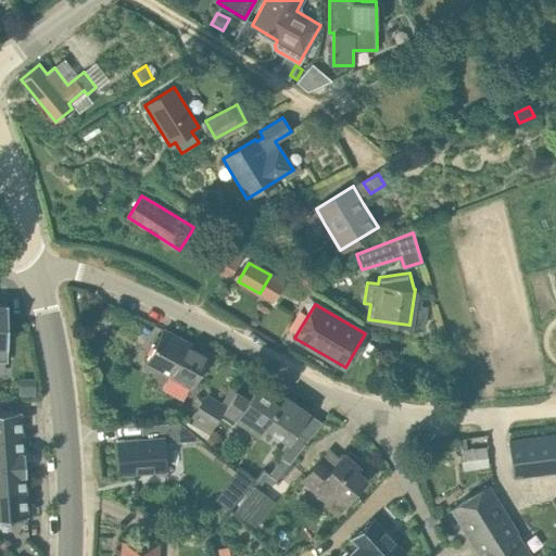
[(191,388),(210,354),(164,330),(146,363),(191,388)]
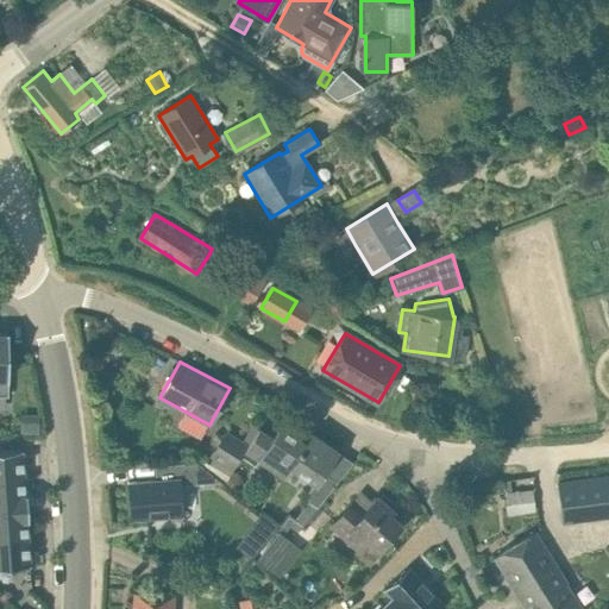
[(38,419),(22,419),(22,432),(38,432),(38,419)]
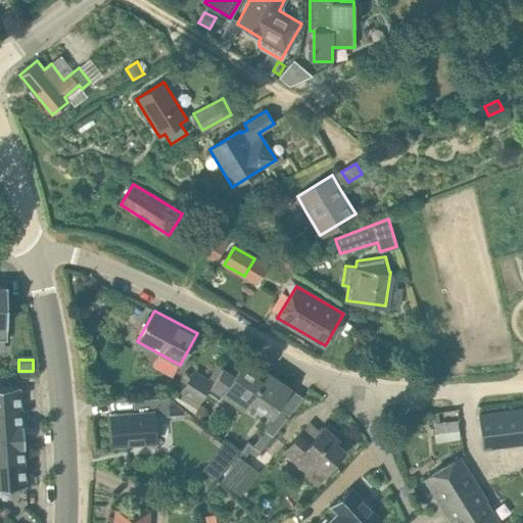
[(263,379),(257,376),(241,365),(234,375),(222,367),(212,381),(214,381),(207,392),(219,399),(222,394),(243,409),(269,372),(268,372),(263,379)]
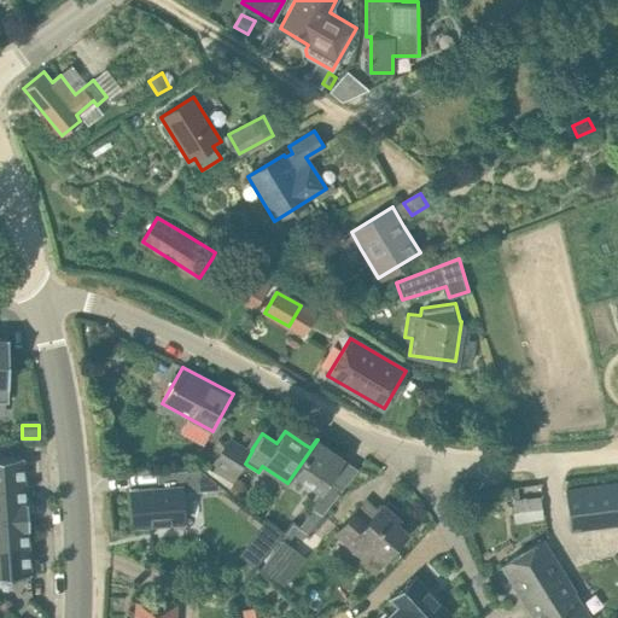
[(229,436),(213,464),(216,465),(234,477),(244,462),(252,450),(229,436)]
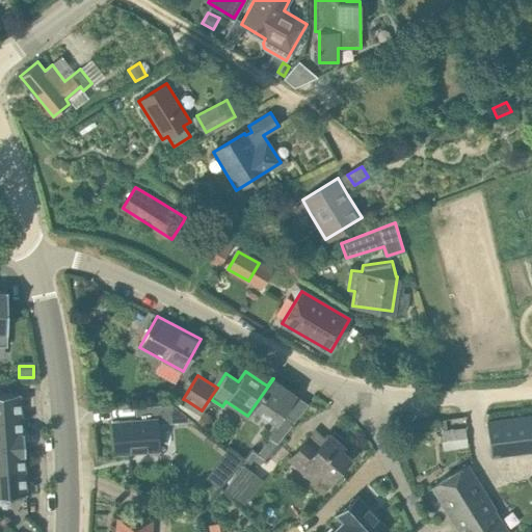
[(273,378),(253,407),(254,408),(255,408),(274,422),(265,435),(269,439),(276,444),(295,421),(283,413),(294,395),(295,394),(273,378)]
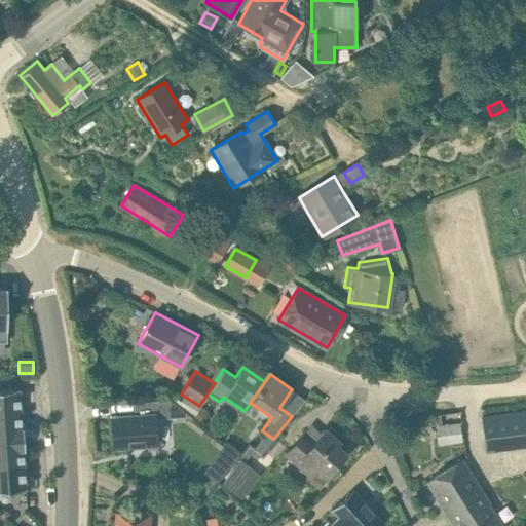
[(0,389),(0,415),(21,414),(20,388),(0,389)]
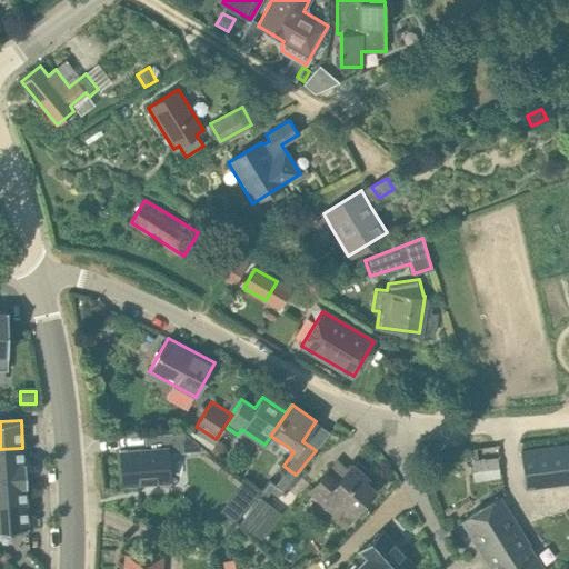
[(146,448),(119,450),(122,485),(169,480),(167,453),(187,452),(185,431),(155,435),(156,447),(146,448)]
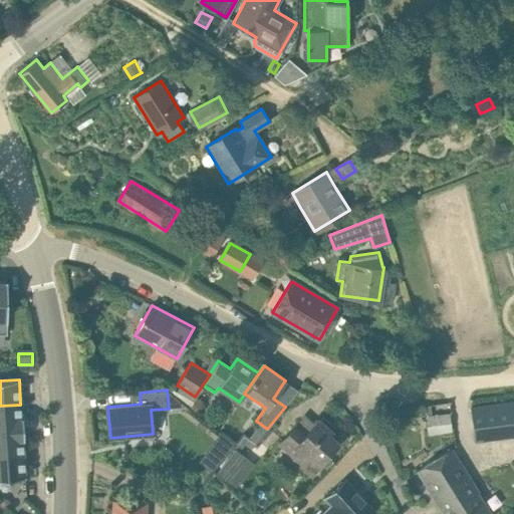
[(195,397),(189,407),(195,411),(202,402),(195,397)]
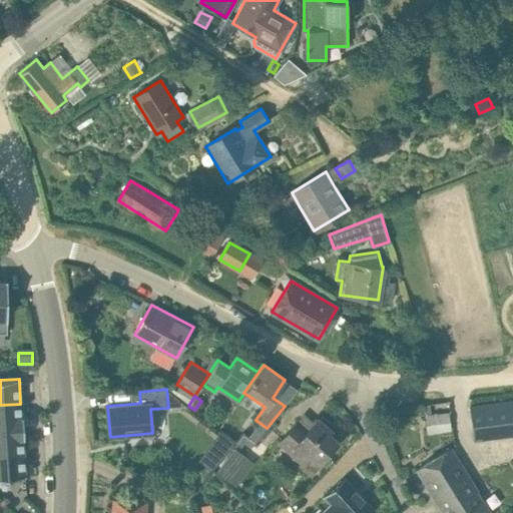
[(512,400),(470,406),(475,440),(512,435),(512,400)]
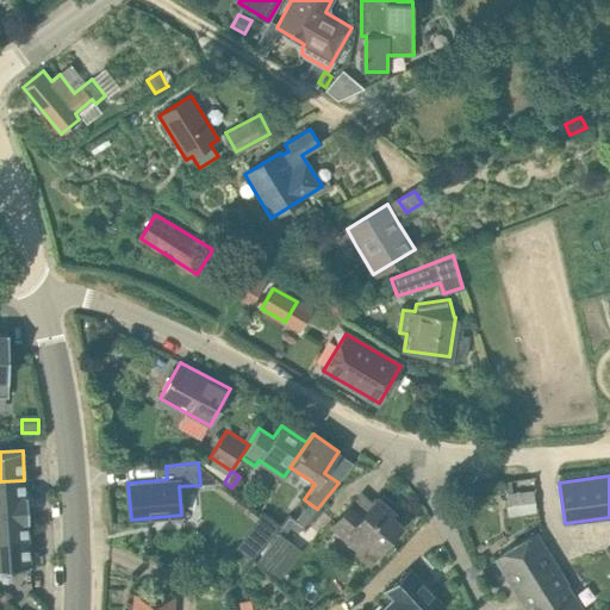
[(24,480),(0,481),(0,510),(27,509),(26,496),(25,496),(24,480)]
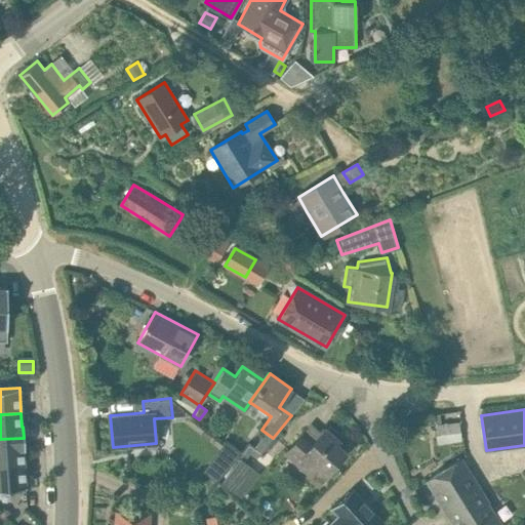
[(459,421),(434,425),(437,444),(461,441),(459,421)]
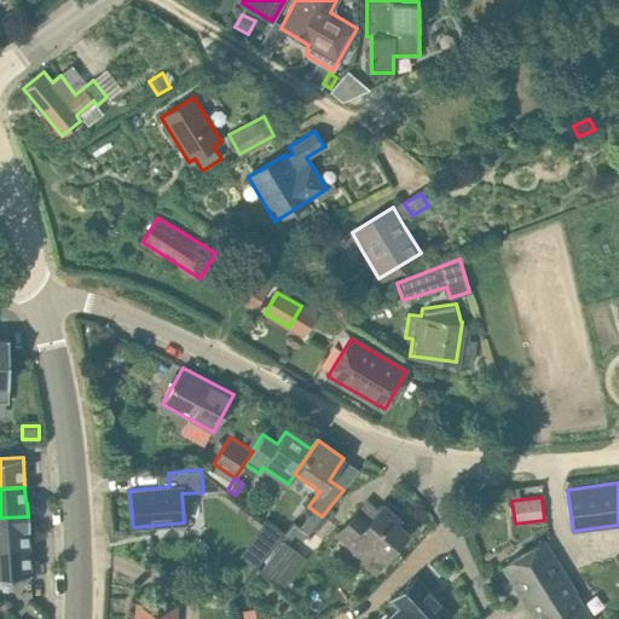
[(360,508),(336,534),(364,559),(360,562),(375,576),(388,561),(385,557),(408,533),(397,524),(400,520),(398,518),(401,513),(389,502),(386,507),(383,505),(371,519),(360,508)]
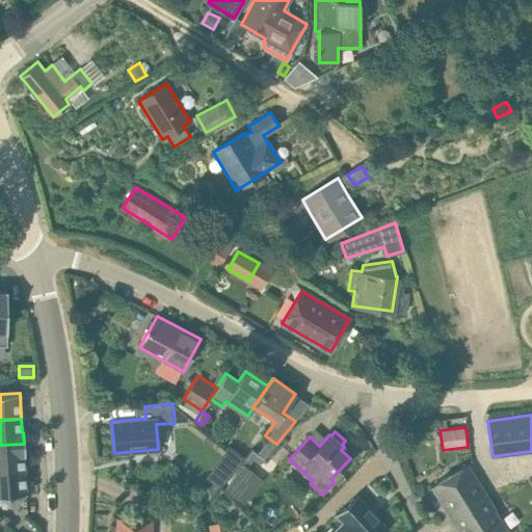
[(24,444),(0,445),(0,470),(25,469),(24,455),(25,454),(24,444)]
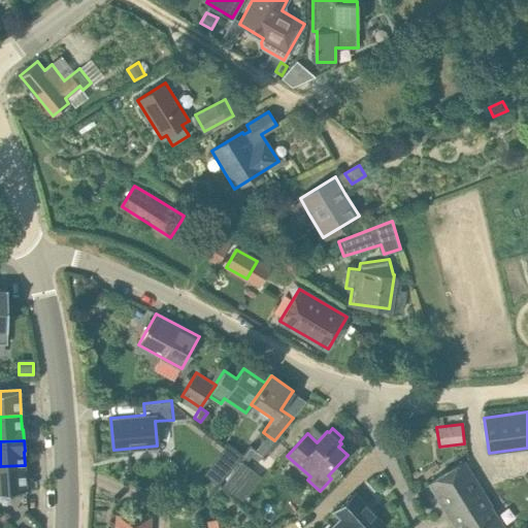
[(503,527),(495,515),(474,479),(463,461),(428,483),(457,527),(458,526),(458,527),(503,527)]
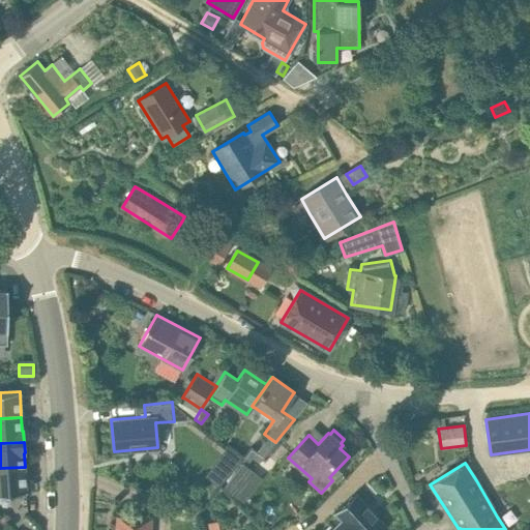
[(25,467),(0,468),(0,494),(26,493),(25,467)]
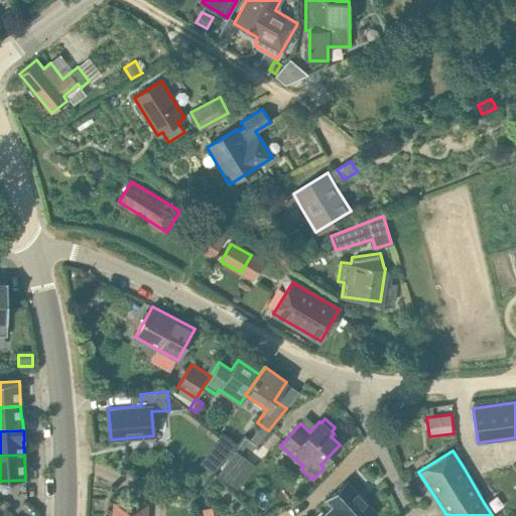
[(373,515),(377,513),(346,479),(325,498),(333,506),(321,515),(373,515)]
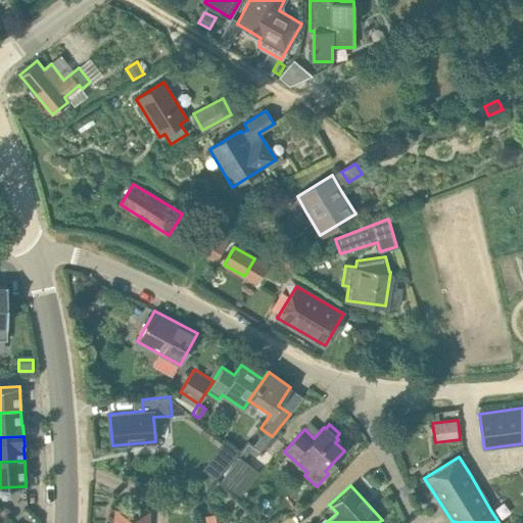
[(148,522),(149,509),(115,507),(113,522),(148,522)]
